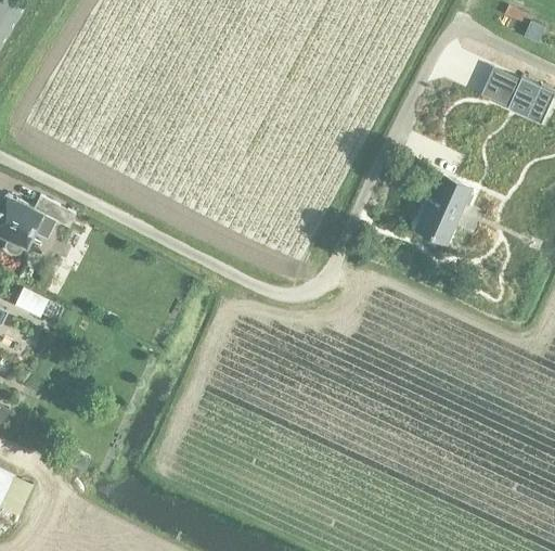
[(480,98),(551,124),(554,110),(554,90),(491,66),(480,98)]
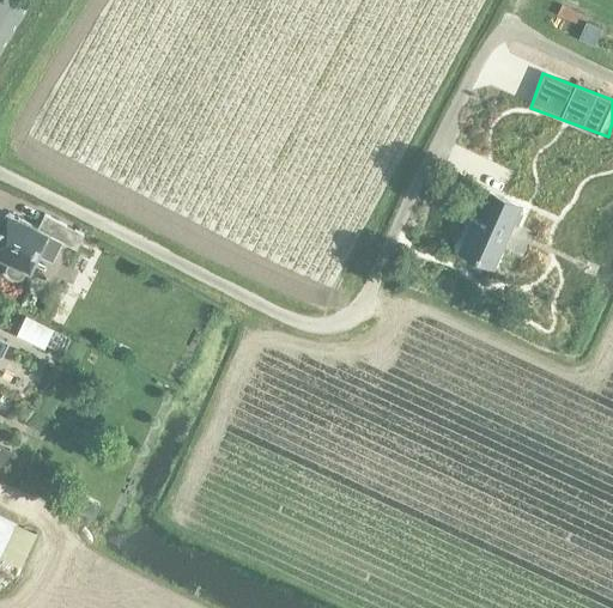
[(461,254),(496,268),(523,208),(487,194),(461,254)]
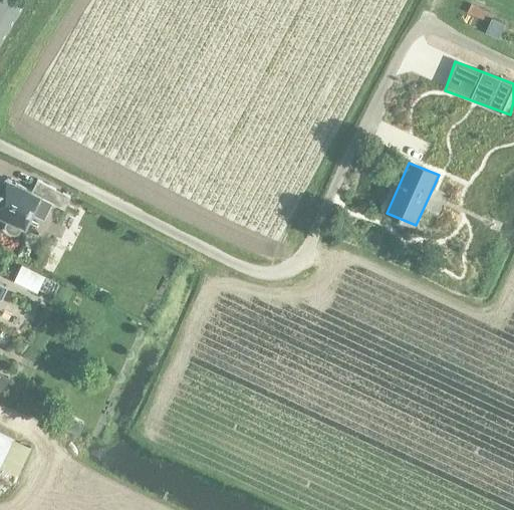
[(4,229),(5,232),(7,234),(10,236),(13,237),(16,237),(18,236),(23,227),(24,228),(30,216),(43,222),(52,205),(63,211),(69,198),(37,183),(31,194),(6,182),(0,195),(0,216),(8,220),(4,229)]
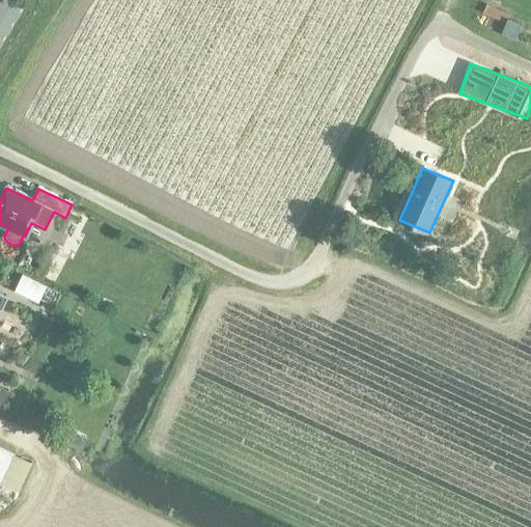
[(14,295),(37,306),(45,290),(21,279),(14,295)]
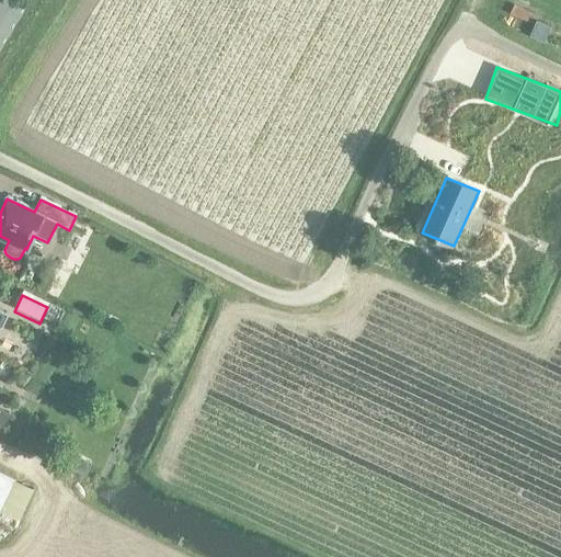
[(0,514),(19,523),(33,491),(14,482),(18,478),(0,469),(0,514)]
